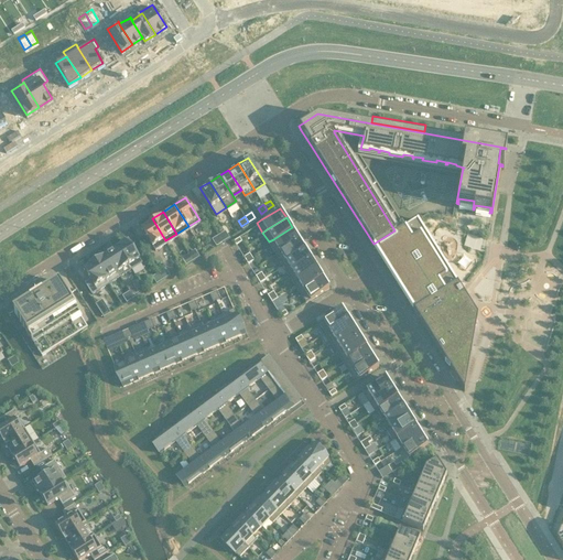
[(464,386),(461,380),(472,318),(476,315),(477,313),(459,286),(458,287),(436,250),(437,250),(417,217),(402,226),(396,230),(374,244),(413,309),(463,388),(464,386)]
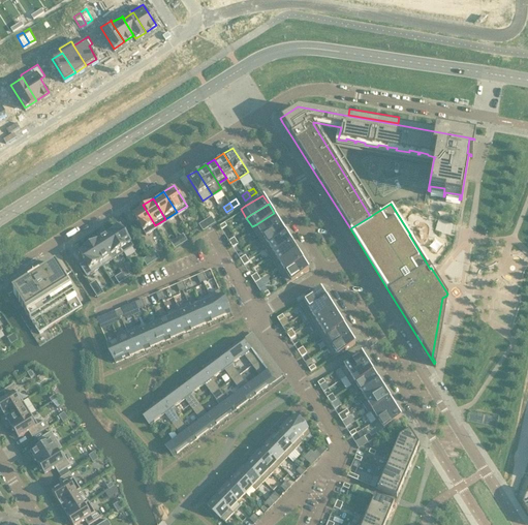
[(155,225),(143,205),(131,211),(142,227),(145,232),(155,225)]
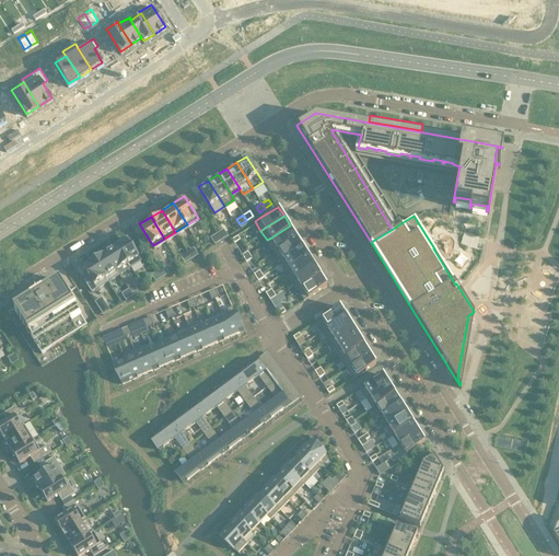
[(271,238),(267,240),(272,250),(277,246),(295,235),(290,226),(271,238)]
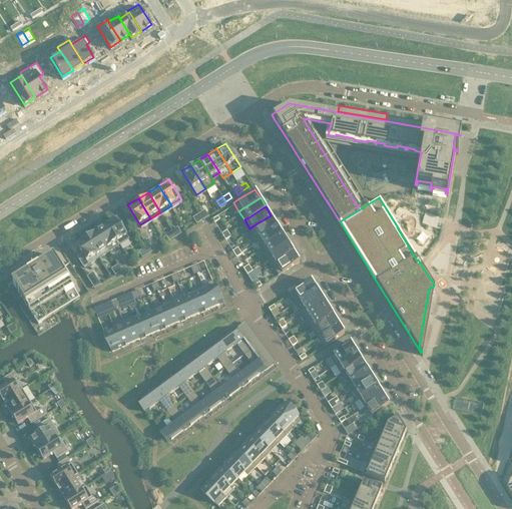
[(204,208),(198,211),(201,216),(207,212),(204,208)]
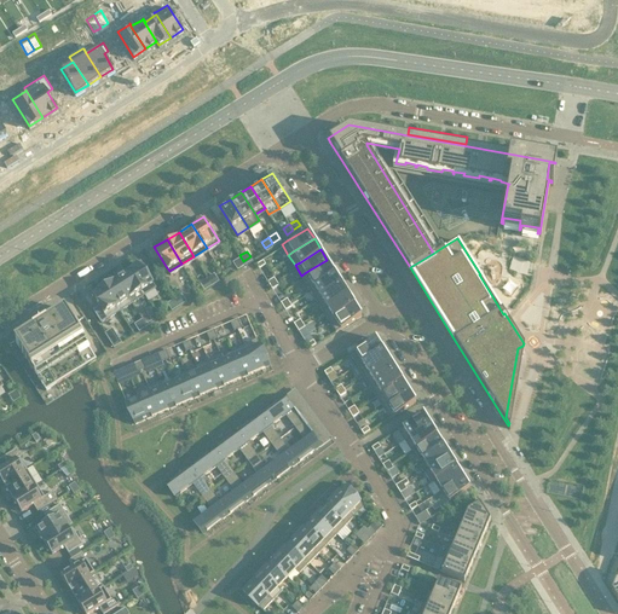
[(243,261),(240,255),(232,260),(236,266),(243,261)]
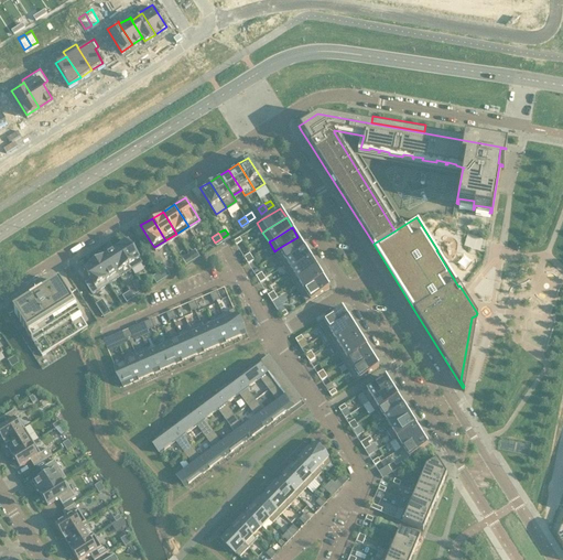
[(116,245),(127,262),(130,267),(141,260),(127,237),(116,245)]
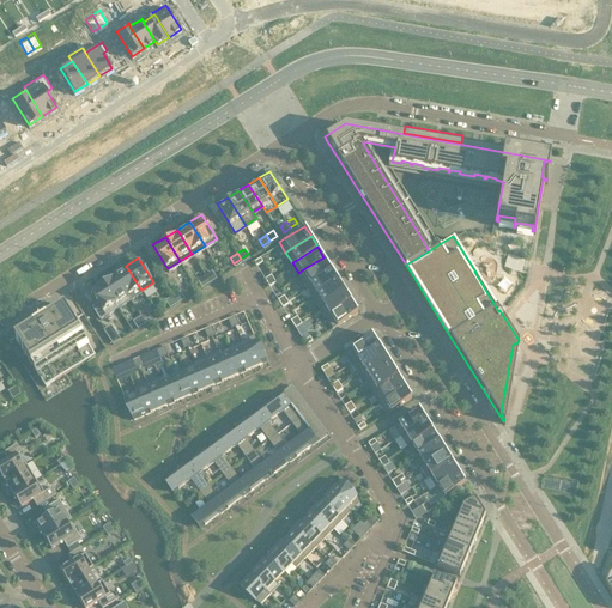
[(303,269),(298,273),(306,284),(310,280),(331,267),(323,257),(303,269)]
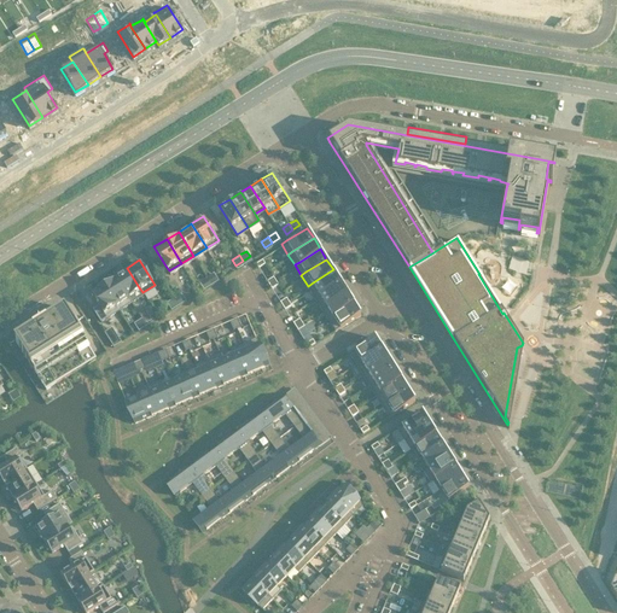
[(139,287),(127,268),(116,275),(128,295),(139,287)]
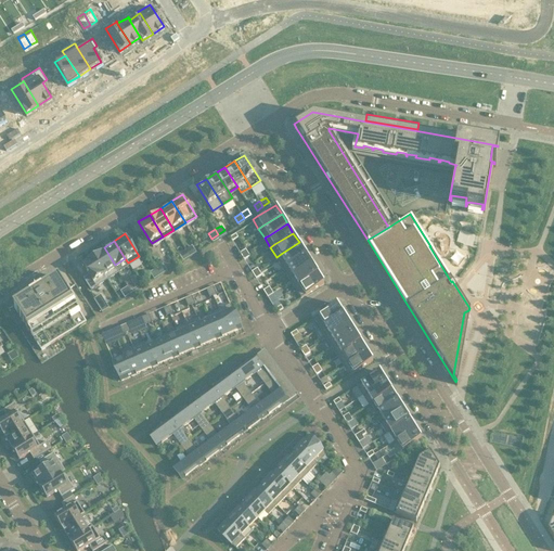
[(281,254),(277,257),(282,266),(286,264),(305,252),(299,242),(281,254)]
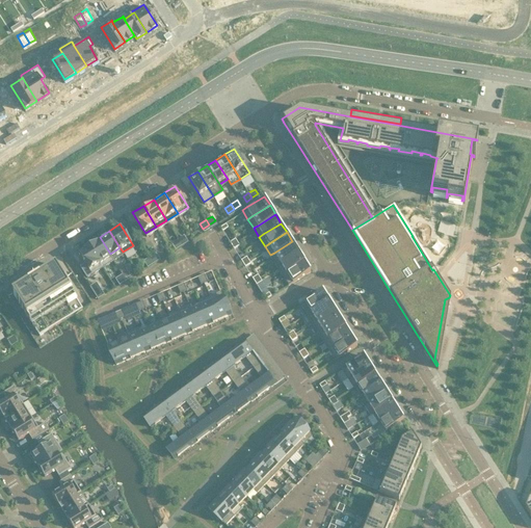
[(184,234),(178,237),(181,242),(187,239),(184,234)]
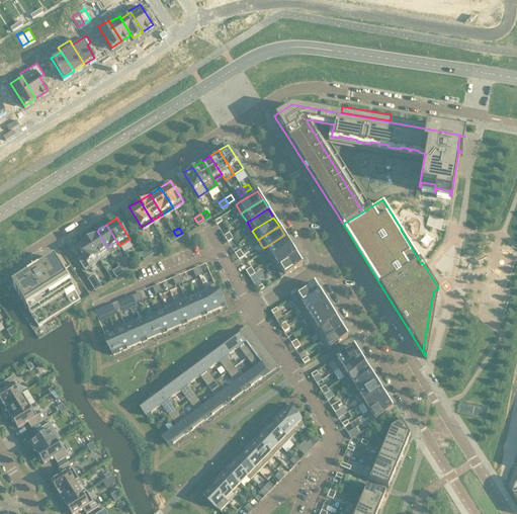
[(109,251),(107,247),(97,231),(86,238),(99,258),(109,251)]
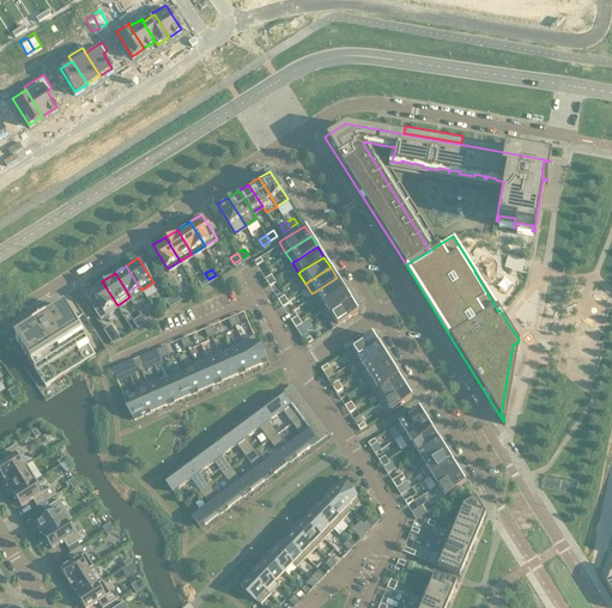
[(208,279),(205,273),(198,278),(201,284),(208,279)]
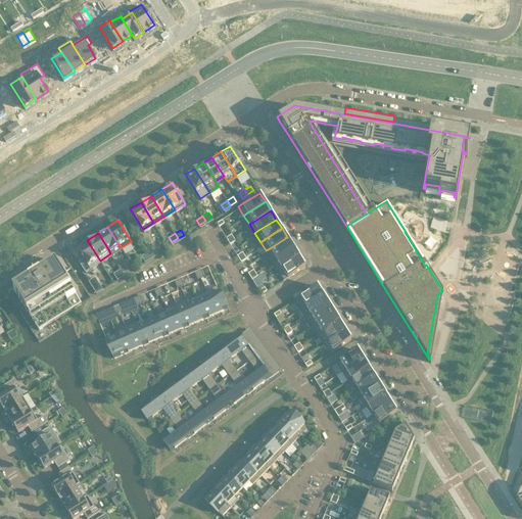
[(270,248),(266,250),(272,260),(276,257),(293,246),(287,237),(270,248)]
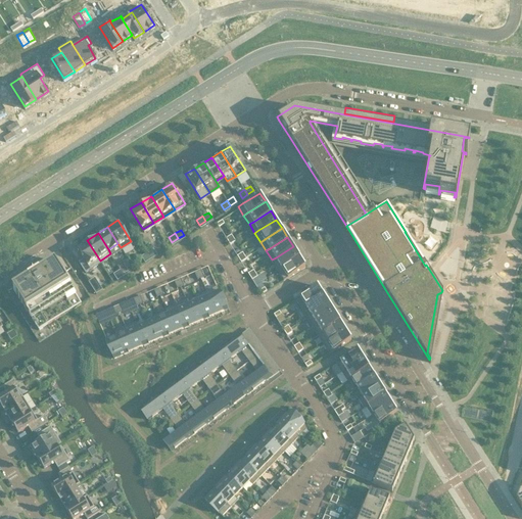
[(100,261),(87,240),(77,246),(90,267),(100,261)]
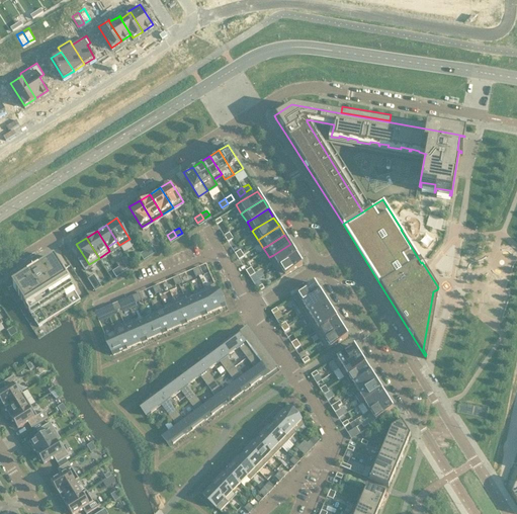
[(273,255),(269,257),(274,266),(278,263),(295,253),(290,244),(273,255)]
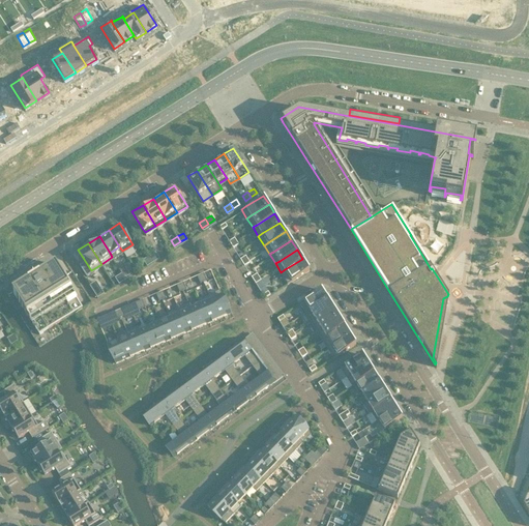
[(155,251),(149,254),(152,259),(158,256),(155,251)]
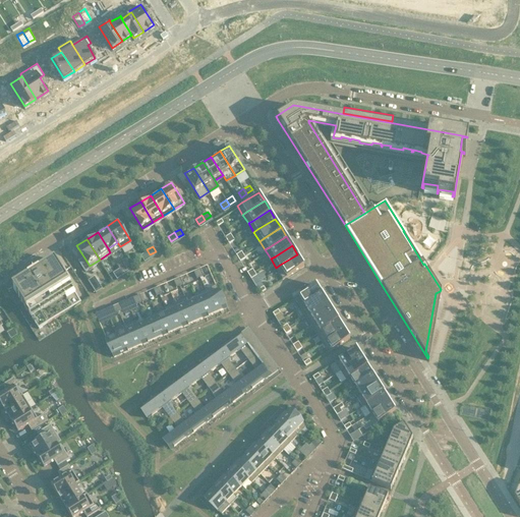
[(150,254),(147,249),(140,253),(143,259),(150,254)]
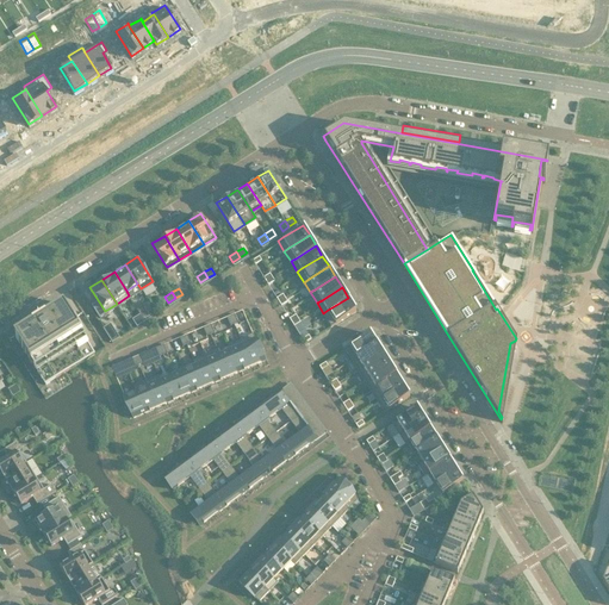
[(11,329),(44,381),(94,350),(61,298),(11,329)]
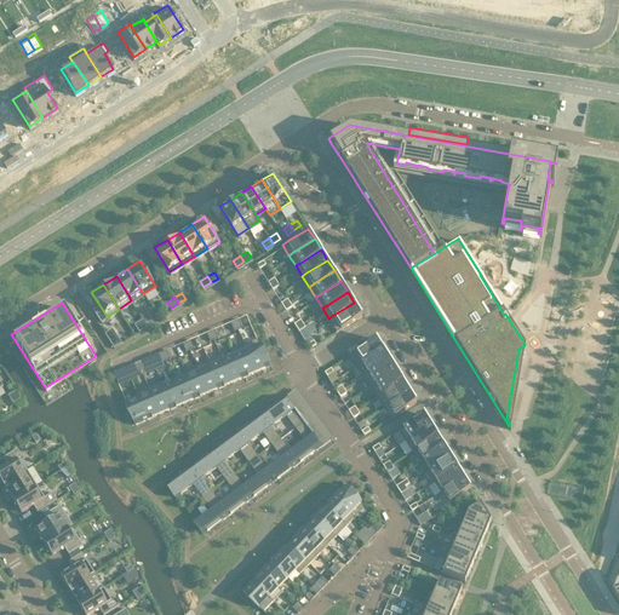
[(333,315),(328,319),(336,329),(340,326),(361,312),(354,303),(333,315)]
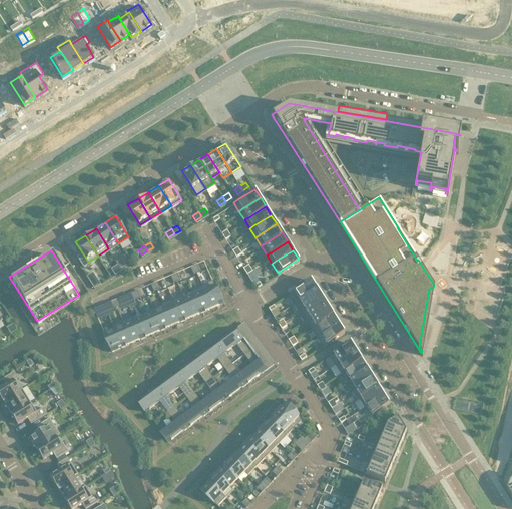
[(122,260),(117,263),(120,268),(125,265),(122,260)]
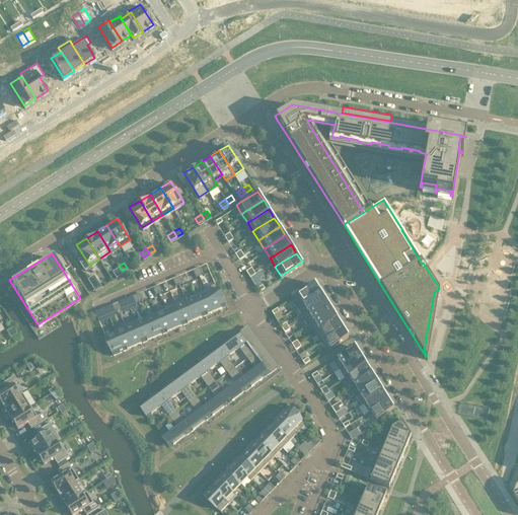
[(122,271),(119,266),(113,270),(116,275),(122,271)]
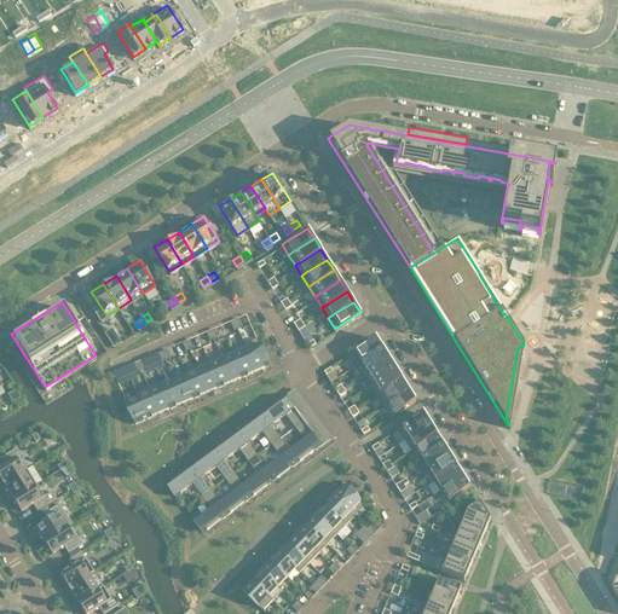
[(111,326),(104,330),(113,343),(120,339),(111,326)]
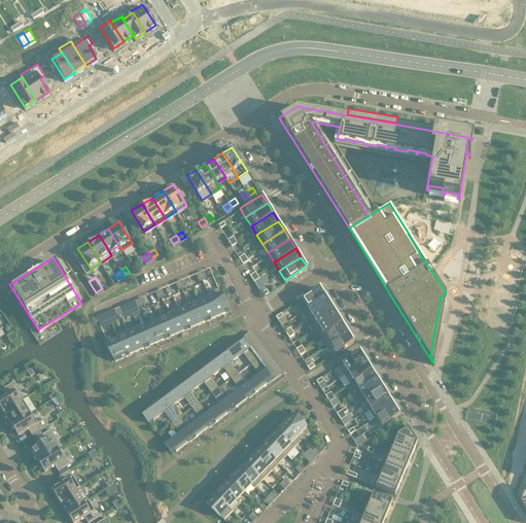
[(302,297),(296,299),(303,308),(307,306),(324,294),(319,285),(306,293),(302,297)]
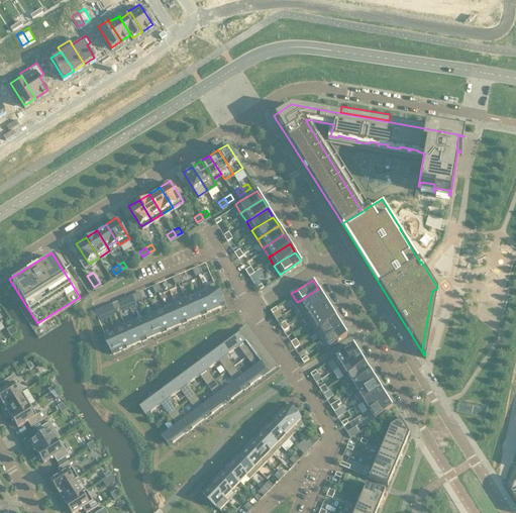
[(223,303),(213,281),(203,285),(213,307),(223,303)]
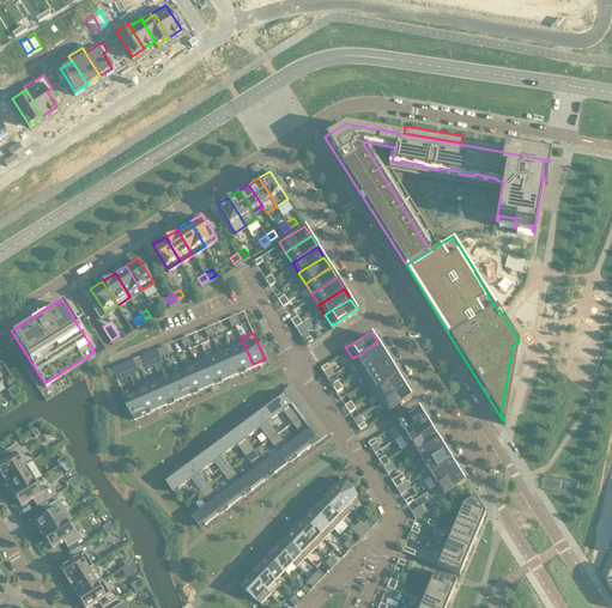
[(253,364),(241,338),(229,342),(231,348),(241,370),(253,364)]
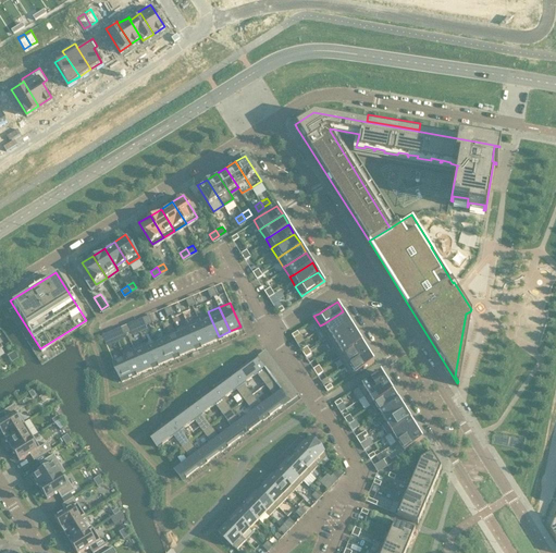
[(324,323),(320,326),(325,335),(331,332),(349,321),(343,311),(324,323)]
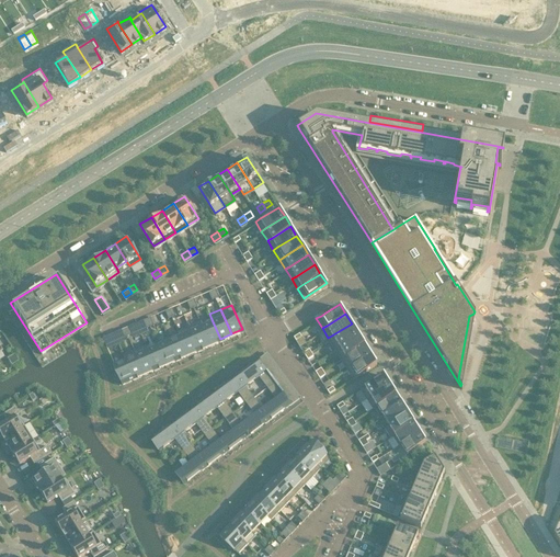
[(209,343),(201,324),(198,319),(187,324),(198,348),(209,343)]
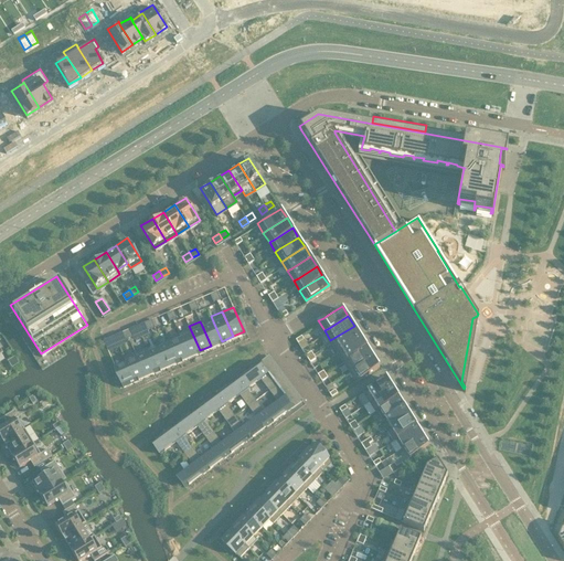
[(222,341),(213,321),(202,326),(211,346),(222,341)]
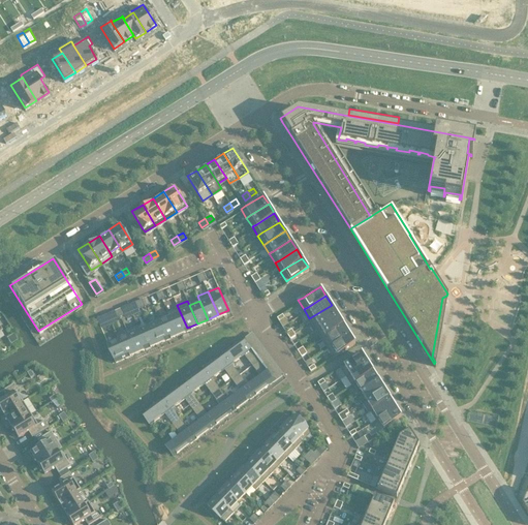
[(187,328),(177,305),(166,309),(168,314),(177,333),(187,328)]
